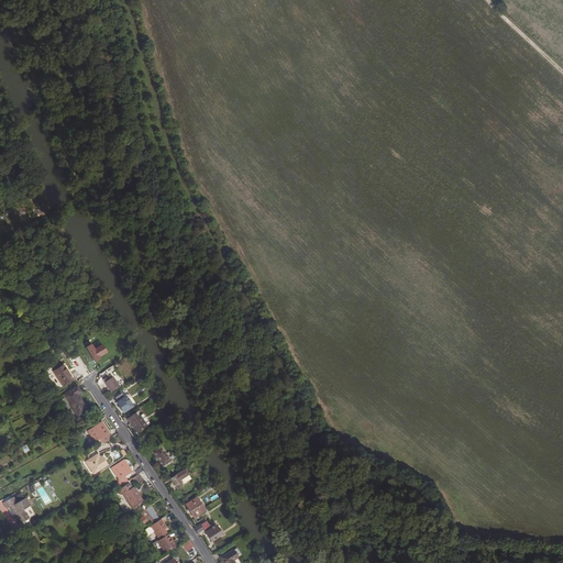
[(109,324),(102,329),(105,333),(112,329),(109,324)]
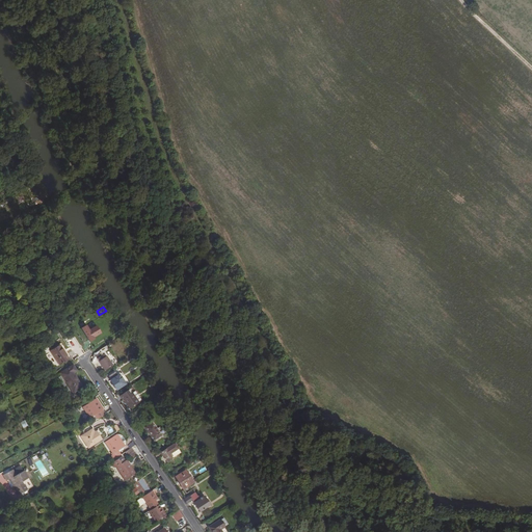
[(87,325),(82,327),(90,341),(96,338),(95,337),(101,333),(97,325),(90,329),(87,325)]
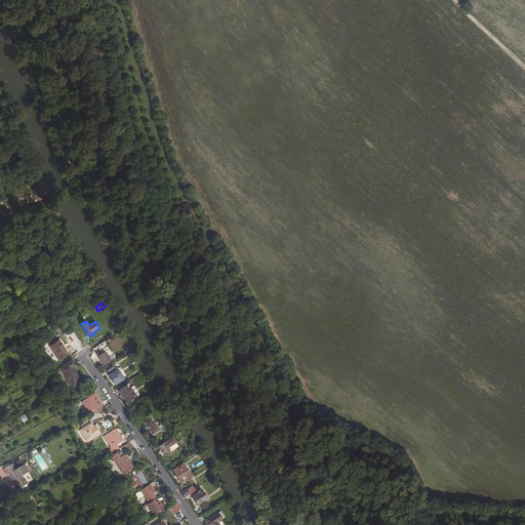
[(57,340),(49,346),(57,358),(67,354),(57,340)]
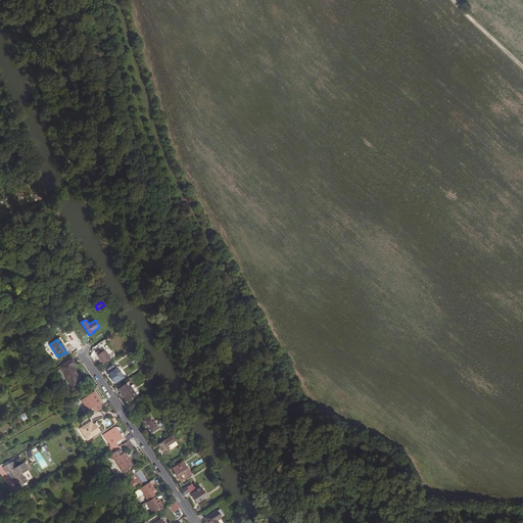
[(108,359),(102,347),(96,351),(97,353),(96,354),(102,363),(108,359)]
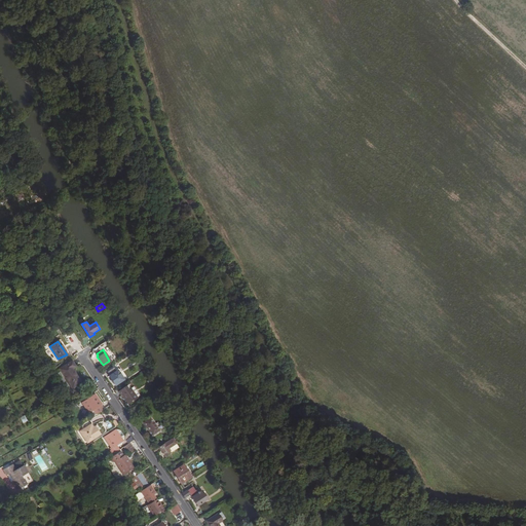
[(73,366),(71,361),(59,369),(72,387),(79,382),(71,368),(73,366)]
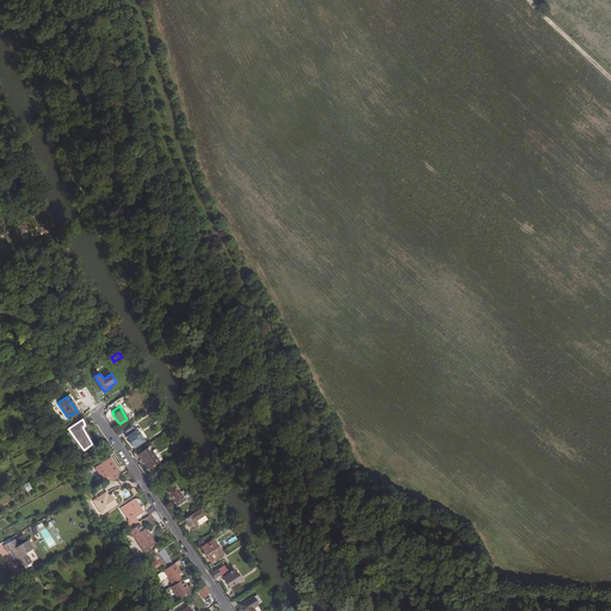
[(133,431),(130,427),(123,432),(125,436),(133,446),(142,440),(135,430),(133,431)]
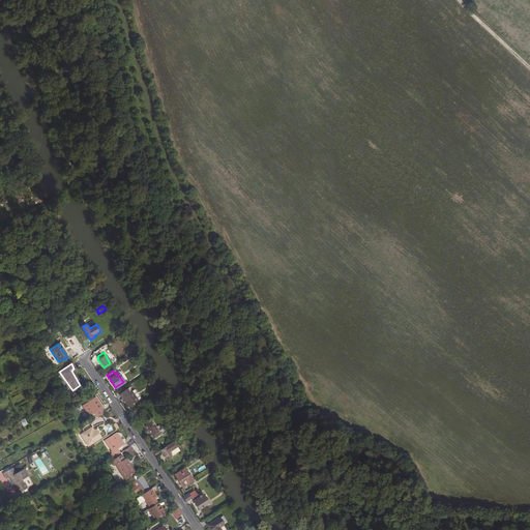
[(128,392),(125,388),(119,393),(128,406),(137,401),(130,391),(128,392)]
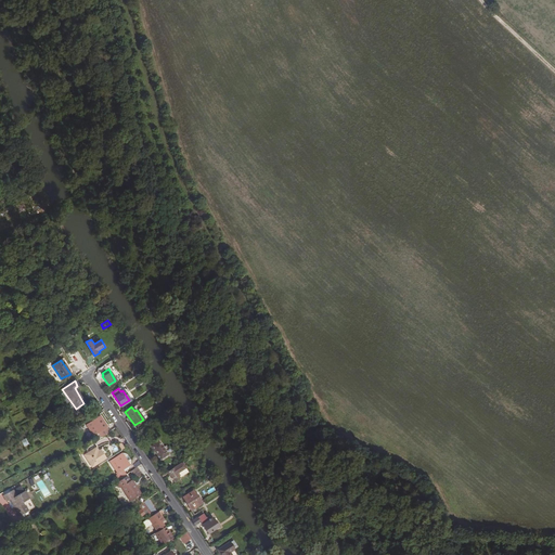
[(98,433),(106,427),(100,416),(97,418),(97,417),(86,425),(93,436),(88,439),(91,443),(100,438),(99,435),(98,433)]
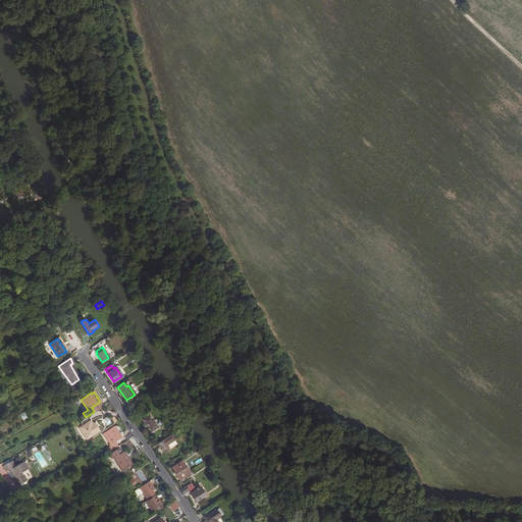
[(140,407),(137,403),(131,407),(134,411),(140,407)]
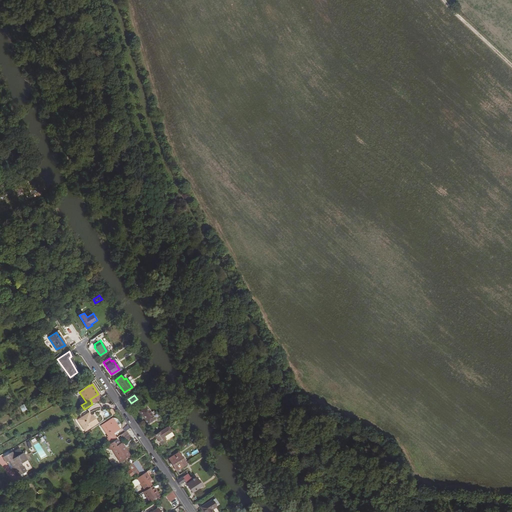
[(153,420),(146,408),(140,412),(148,424),(153,420)]
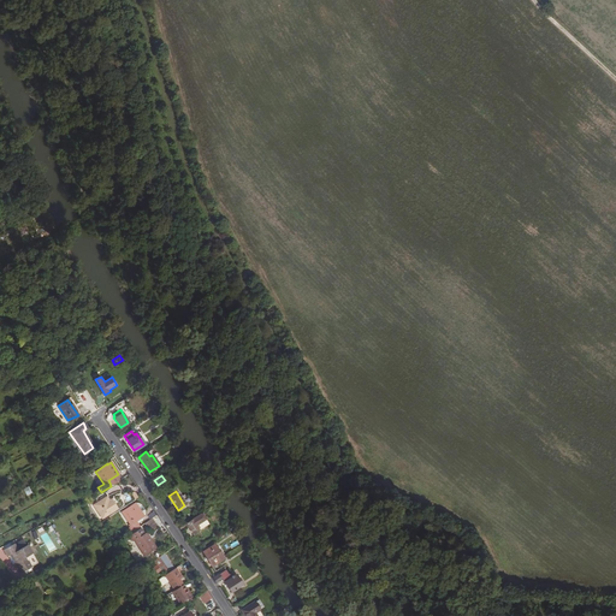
[(110,501),(104,492),(92,501),(95,504),(93,505),(101,519),(116,509),(111,504),(110,504),(107,502),(110,501)]
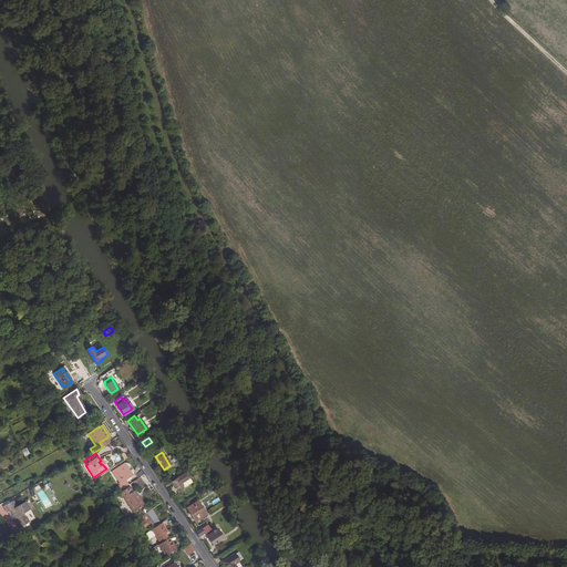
[(122,488),(129,485),(126,482),(131,478),(132,478),(132,477),(131,477),(131,476),(133,474),(132,471),(131,467),(129,465),(126,463),(123,464),(112,472),(116,476),(114,478),(116,481),(119,481),(120,483),(119,484),(120,485),(122,488)]
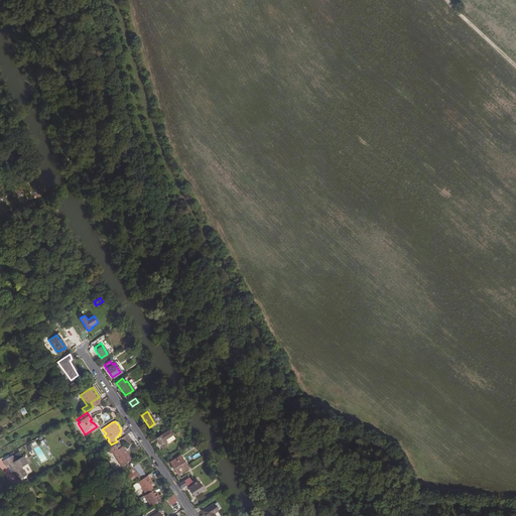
[(169,433),(168,430),(156,438),(161,446),(166,443),(162,438),(169,433)]
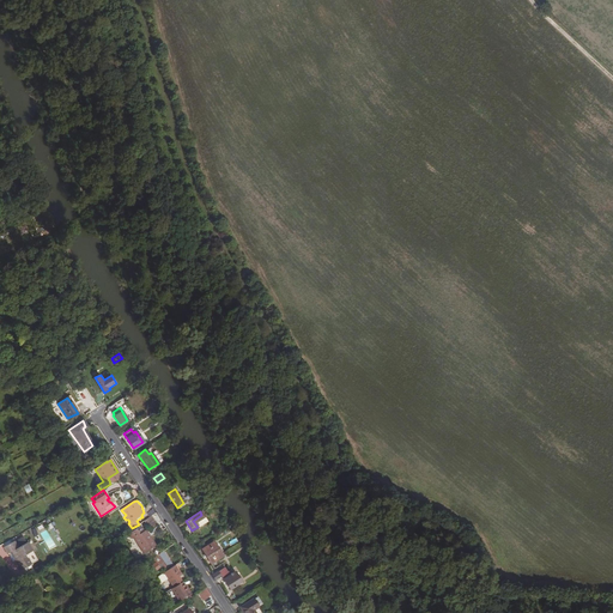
[(205,521),(201,515),(193,521),(198,527),(205,522),(205,521)]
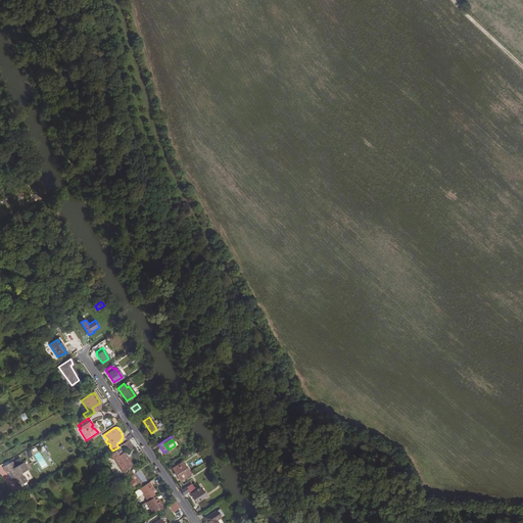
[(134,447),(129,440),(128,441),(123,444),(125,448),(127,447),(129,450),(134,447)]
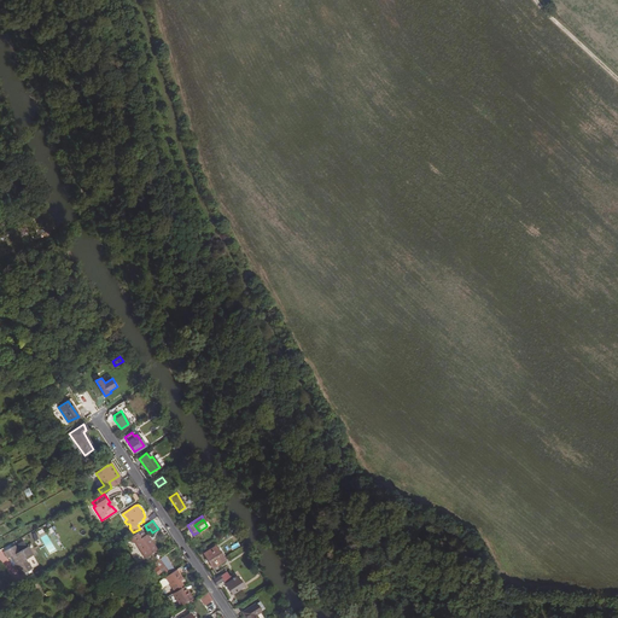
[(156,549),(152,543),(150,544),(144,535),(141,531),(129,538),(133,543),(134,542),(144,558),(156,549)]
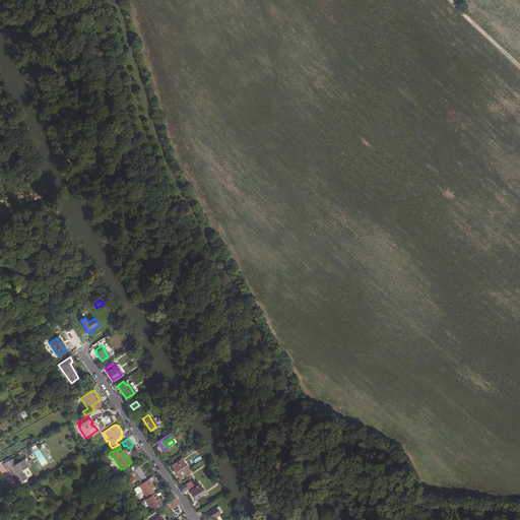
[(29,467),(25,460),(23,460),(16,465),(13,459),(4,464),(7,470),(10,468),(15,476),(15,475),(17,478),(16,478),(19,483),(27,479),(25,473),(24,474),(22,471),(29,467)]
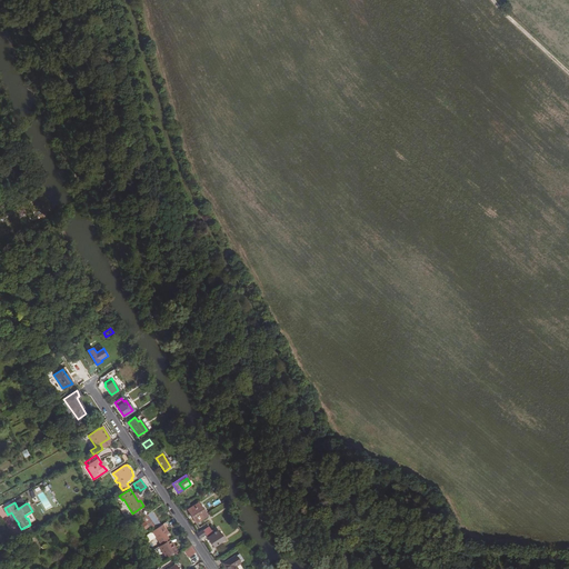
[(205,516),(197,503),(187,510),(195,522),(205,516)]
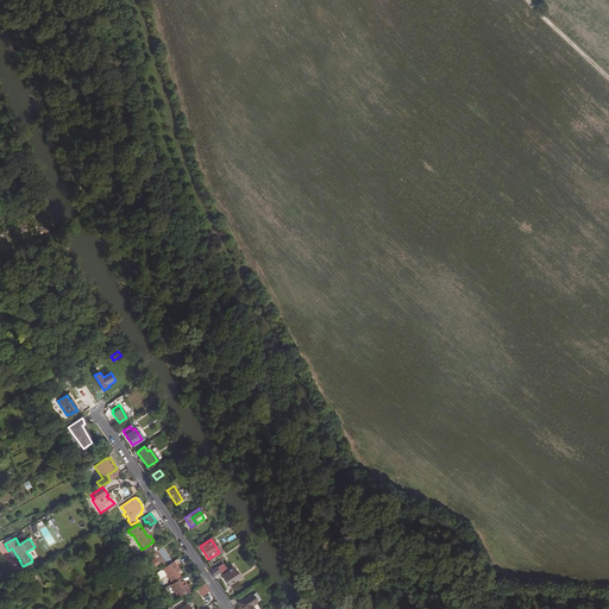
[(170,563),(162,550),(158,552),(167,565),(170,563)]
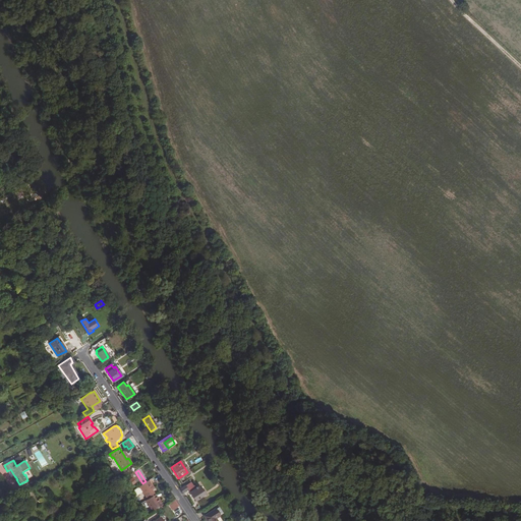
[(142,483),(135,472),(129,476),(131,478),(134,483),(136,487),(141,484),(142,483)]
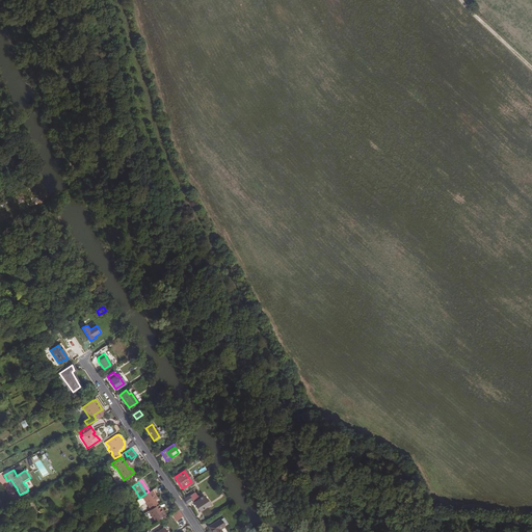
[(158,493),(155,487),(149,491),(145,494),(144,495),(145,495),(142,498),(149,508),(155,504),(153,501),(155,499),(153,496),(158,493)]
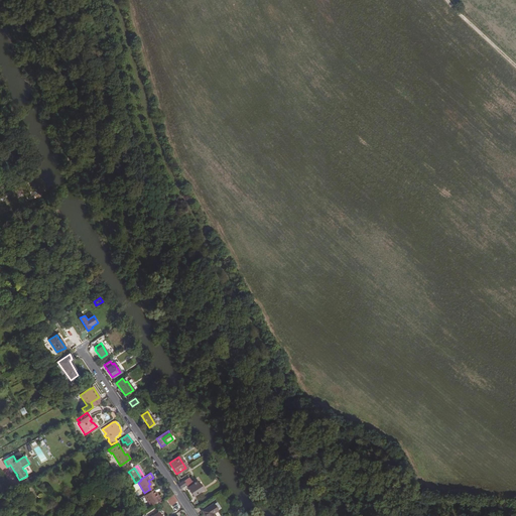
[(182,481),(178,485),(180,489),(185,485),(190,482),(188,478),(183,482),(182,481)]
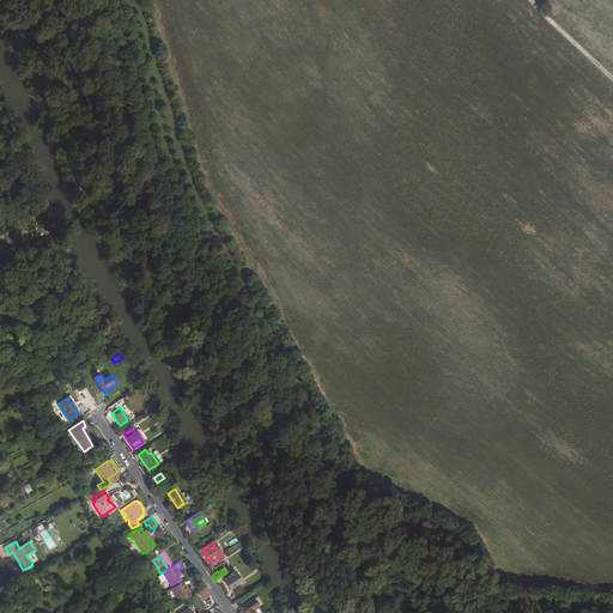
[(230,575),(229,571),(220,576),(230,589),(241,582),(235,571),(230,575)]
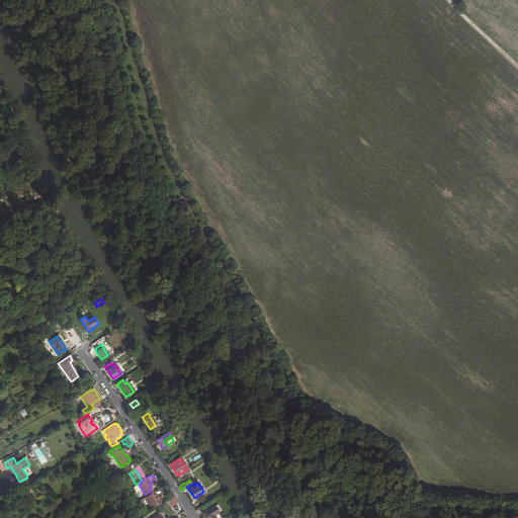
[(155,497),(153,493),(145,498),(152,508),(161,502),(159,498),(157,499),(155,497)]
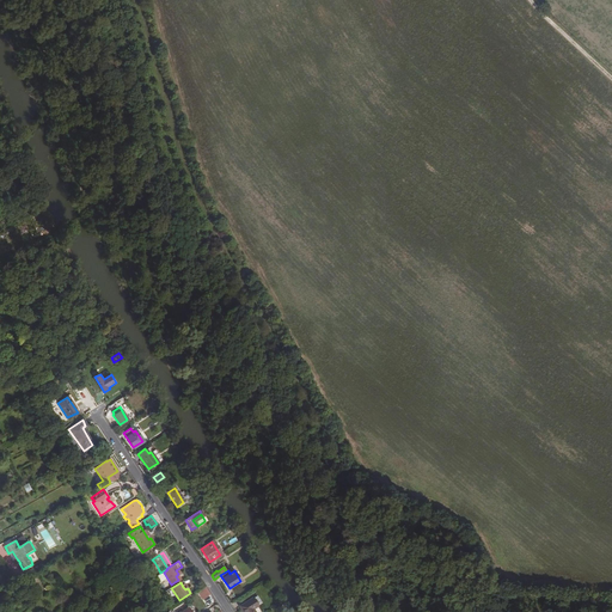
[(256,611),(261,610),(251,597),(239,606),(243,611),(256,611)]
